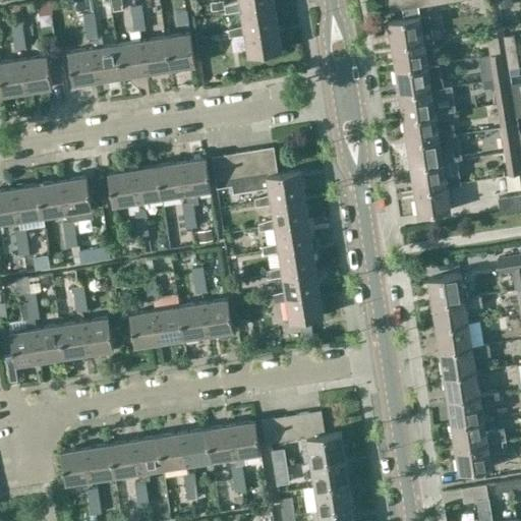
[(47,0),(36,0),(38,11),(48,10),(47,0)]
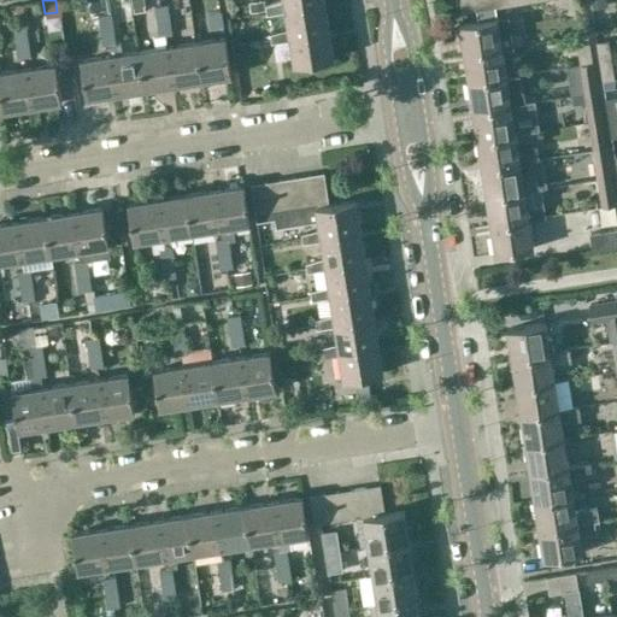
[(329,28),(324,0),(318,0),(285,6),(283,0),(266,5),(268,15),(286,11),(288,29),(289,34),(329,28)]
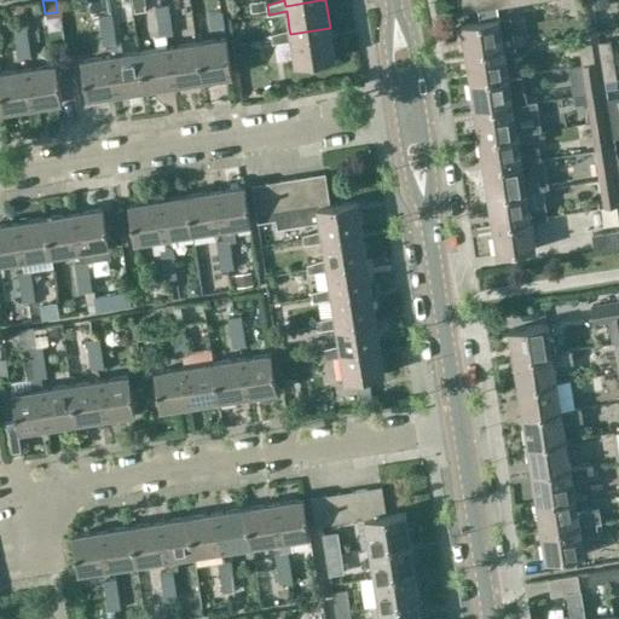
[(460,0),(462,10),(476,7),(475,0),(460,0)]
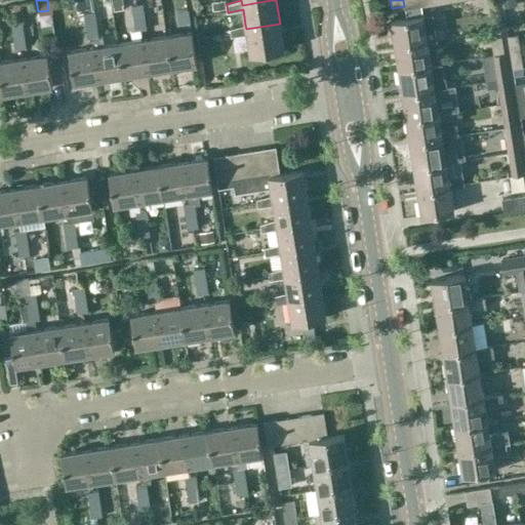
[(133,14),(145,12),(143,3),(131,5),(133,14)]
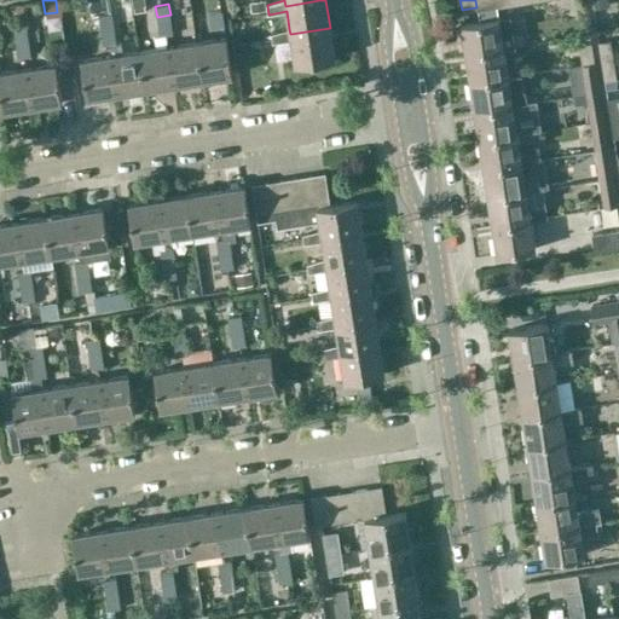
[(492,5),(478,7),(479,19),(461,23),(464,52),(502,46),(503,50),(515,47),(515,46),(525,45),(524,34),(503,38),(497,5),(492,5)]
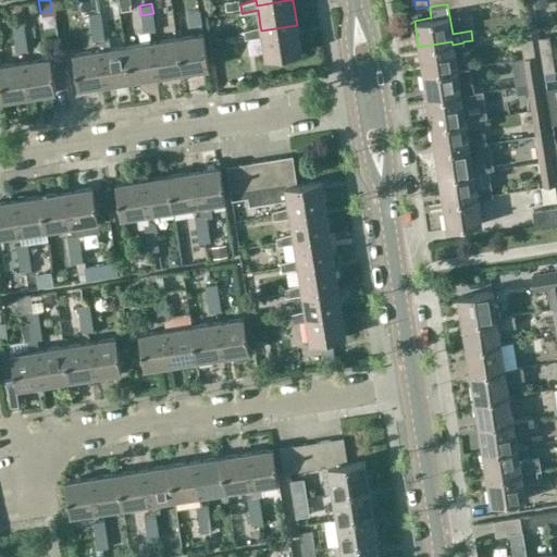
[(202,24),(200,10),(188,12),(190,26),(202,24)]
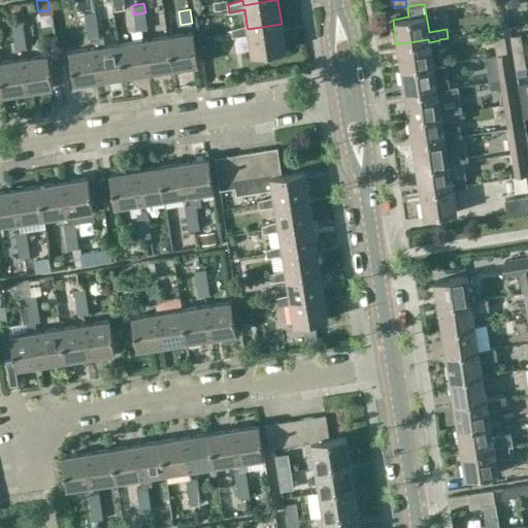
[(86,22),(97,20),(95,11),(84,13),(86,22)]
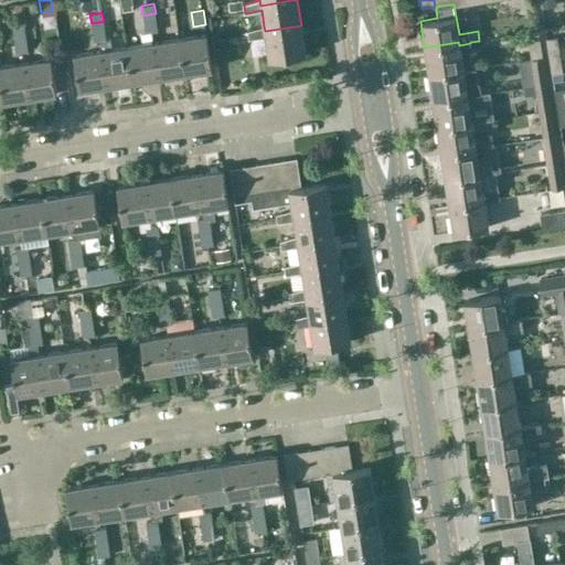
[(158,31),(156,13),(144,16),(146,33),(151,32),(158,31)]
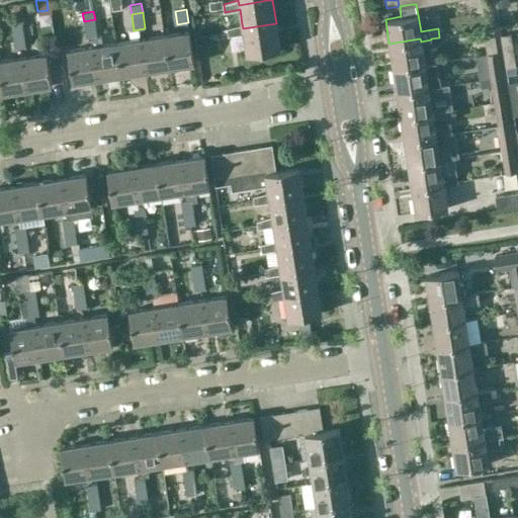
[(96,31),(95,19),(84,21),(85,33),(96,31)]
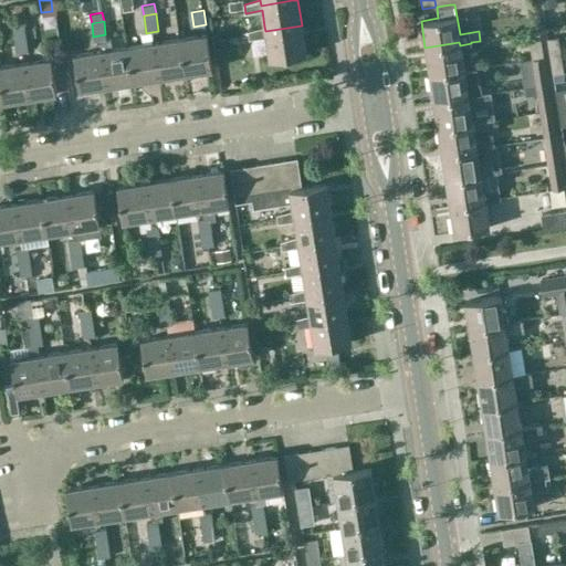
[(13,35),(25,34),(24,25),(12,27),(13,35)]
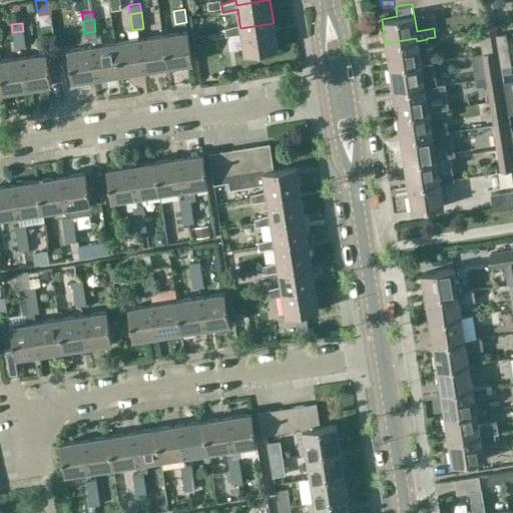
[(224,28),(224,31),(225,36),(240,33),(244,53),(278,47),(274,23),(240,28),(239,24),(224,28)]
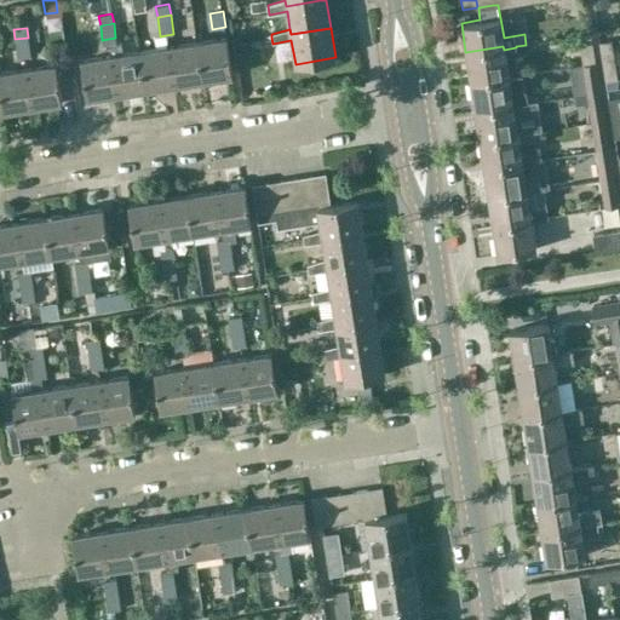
[(173,34),(166,35),(174,84),(202,80),(196,42),(176,46),(173,34)]
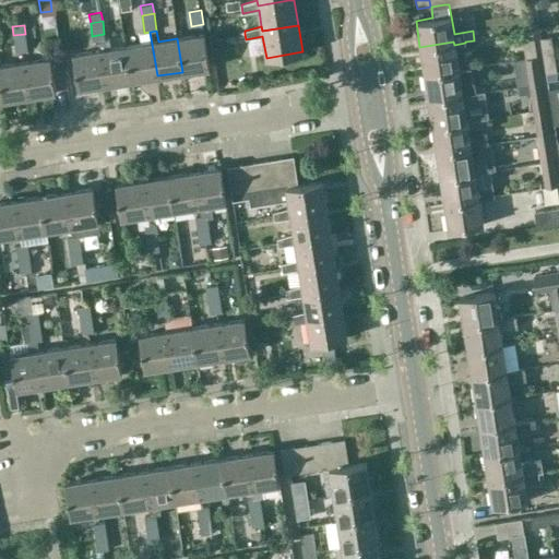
[(131,80),(157,75),(150,32),(144,33),(146,44),(126,47),(131,80)]
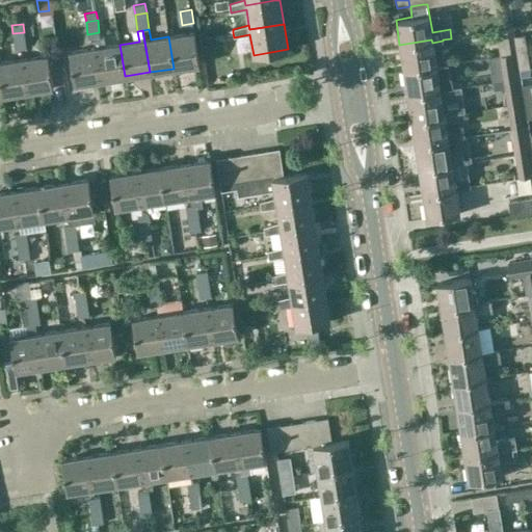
[(27,49),(24,32),(12,33),(15,50),(27,49)]
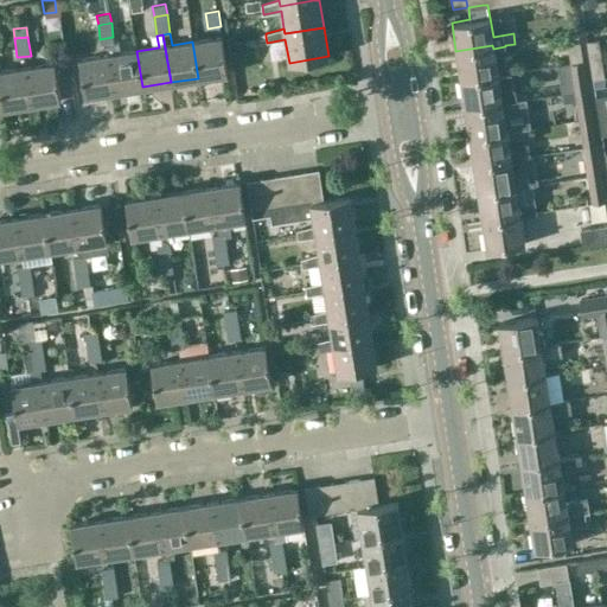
[(192,42),(198,78),(227,74),(221,37),(192,42)]
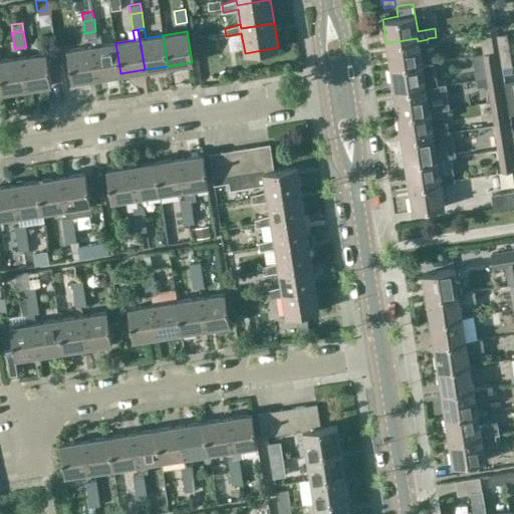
[(497,35),(499,51),(510,49),(507,33),(497,35)]
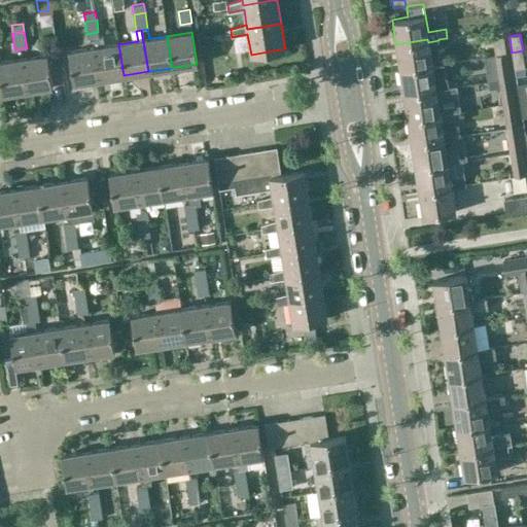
[(100,79),(124,75),(118,44),(105,46),(103,36),(94,38),(95,47),(100,79)]
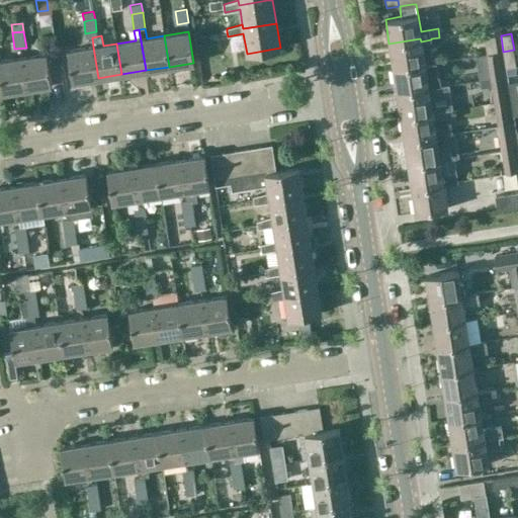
[(485,38),(487,55),(498,53),(495,36),(485,38)]
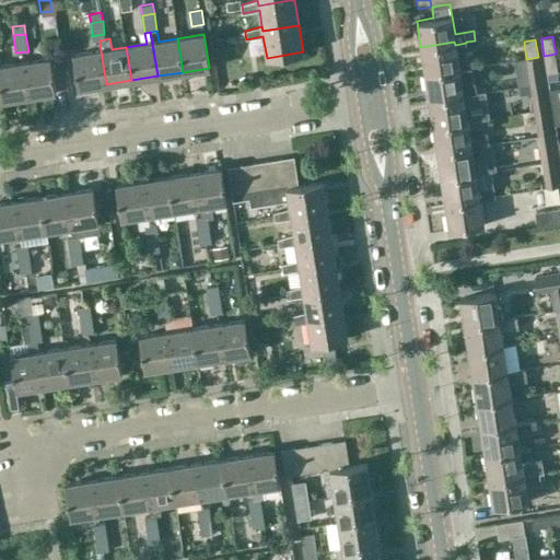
[(458,68),(455,45),(454,42),(420,47),(424,73),(458,68)]
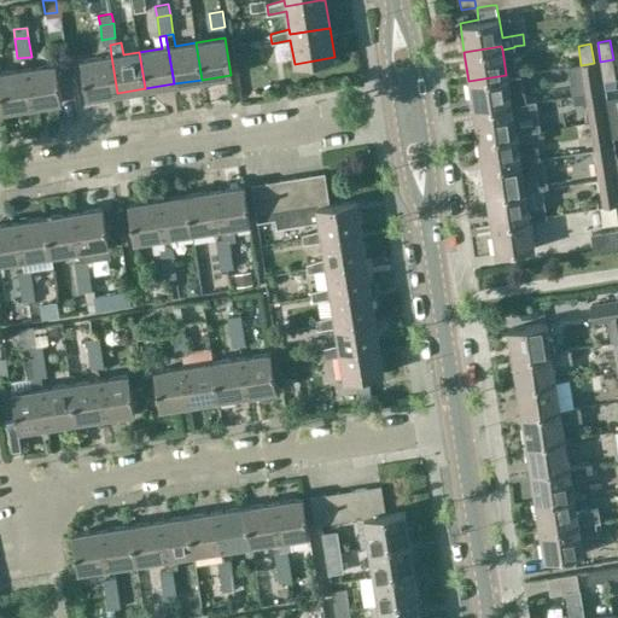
[(117,93),(111,56),(82,60),(88,98),(117,93)]
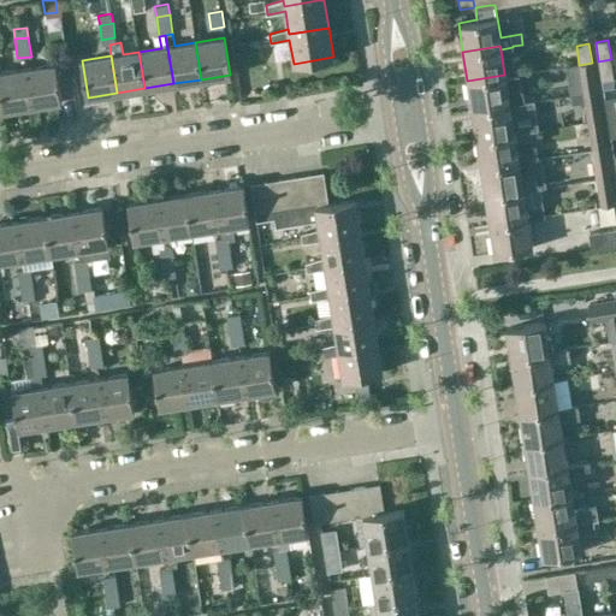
[(611,59),(598,61),(602,81),(614,78),(611,59)]
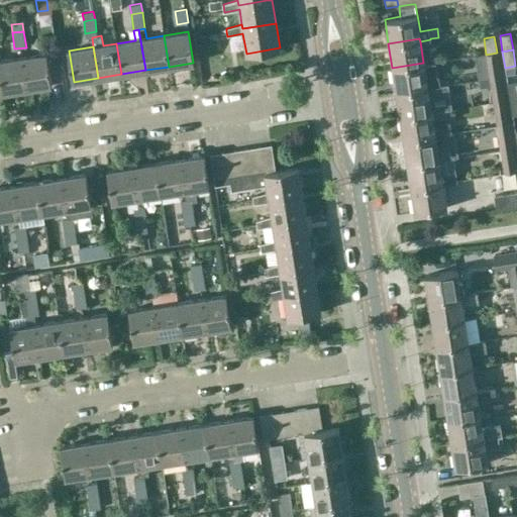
[(497,53),(486,55),(489,71),(499,69),(497,53)]
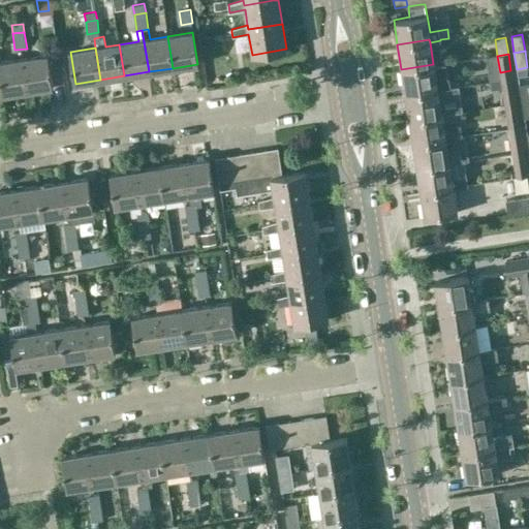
[(48,56),(23,60),(27,91),(53,87),(48,56)]
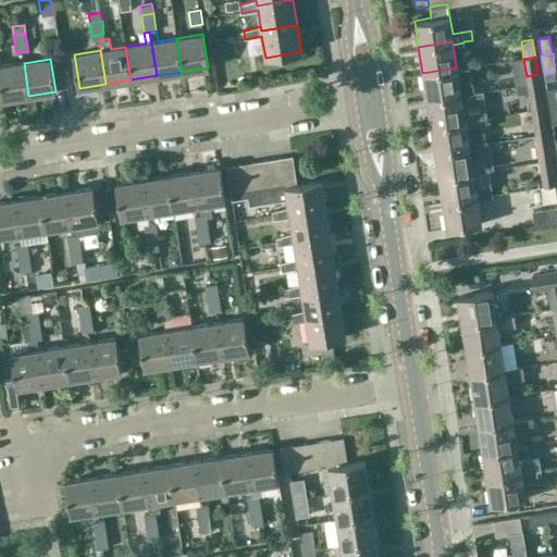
[(24,63),(0,66),(0,79),(3,100),(28,96),(24,63)]
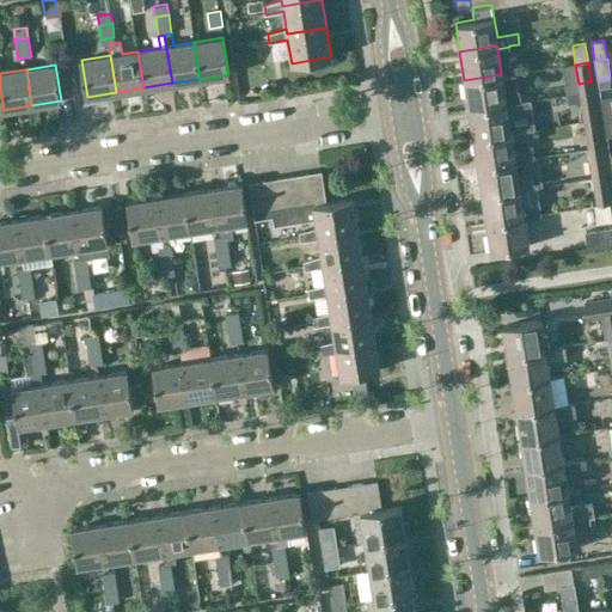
[(464,80),(469,109),(521,99),(520,90),(519,90),(516,72),(501,74),(464,80)]
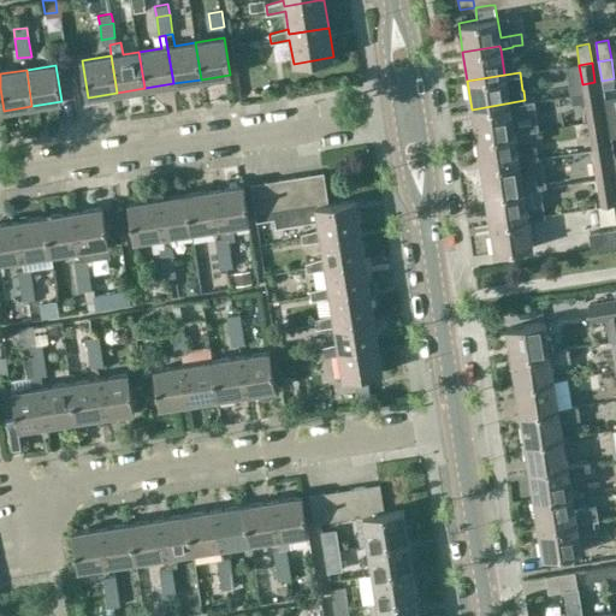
[(587,122),(602,119),(597,92),(582,93),(587,122)]
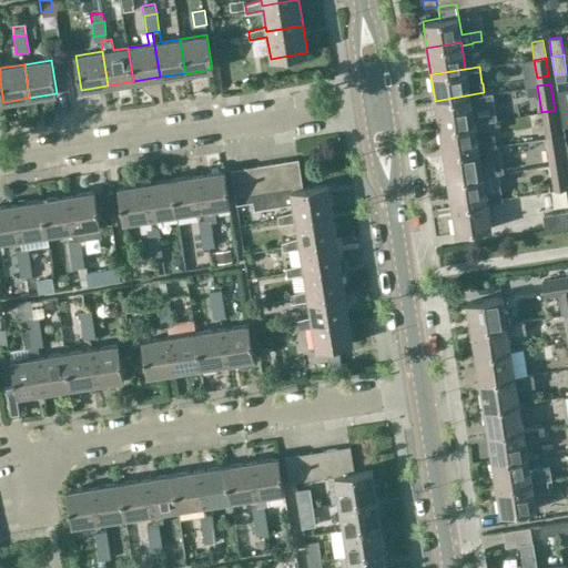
[(567,89),(557,91),(560,109),(567,108),(567,89)]
